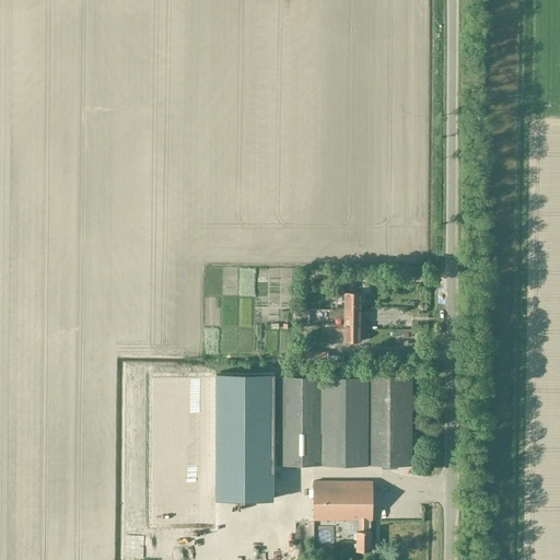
[(338,300),(338,293),(338,289),(329,289),(329,300),(338,300)]
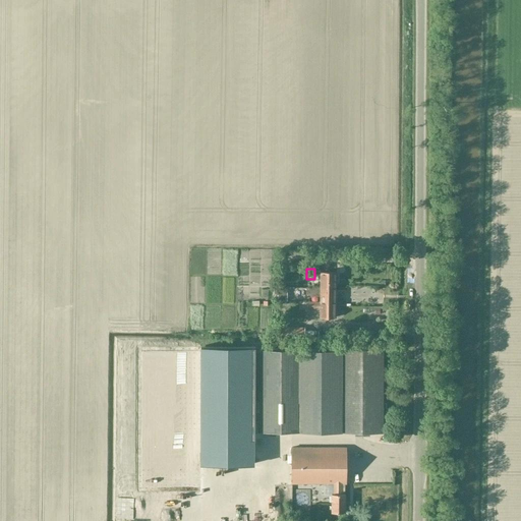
[(320,288),(335,288),(335,275),(336,275),(336,274),(320,274),(320,288)]
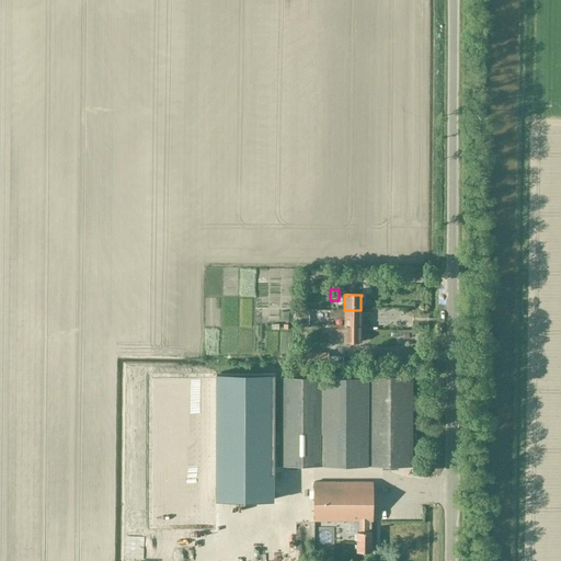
[(344,310),(330,310),(330,316),(330,320),(344,320),(344,325),(330,325),(330,327),(344,327),(361,327),(361,310),(344,310)]
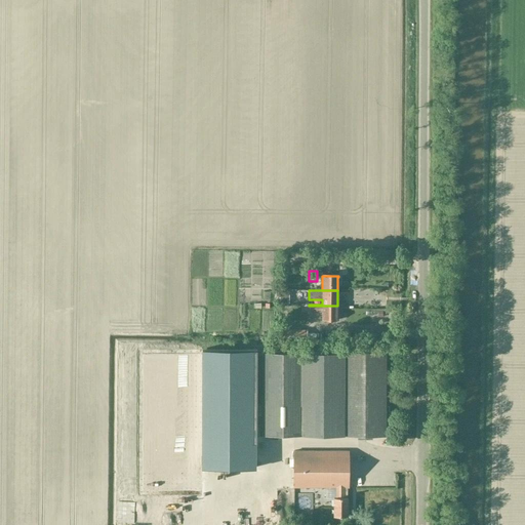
[(337,306),(322,306),(309,306),(309,315),(322,315),(322,320),(322,321),(337,321),(337,320),(337,306)]
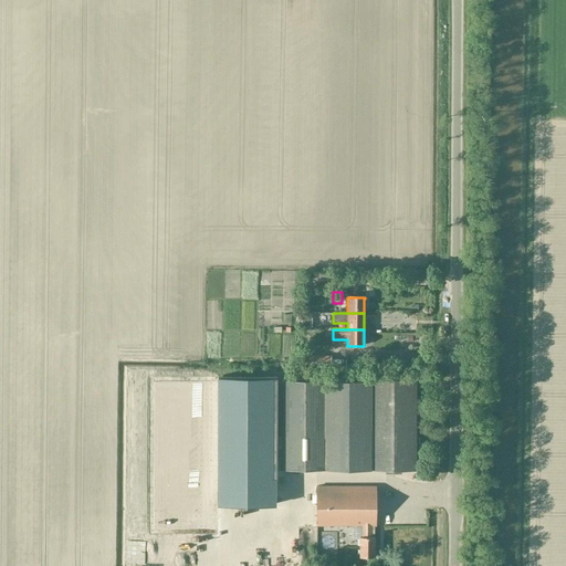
[(218,532),(218,380),(152,380),(152,532),(218,532)]
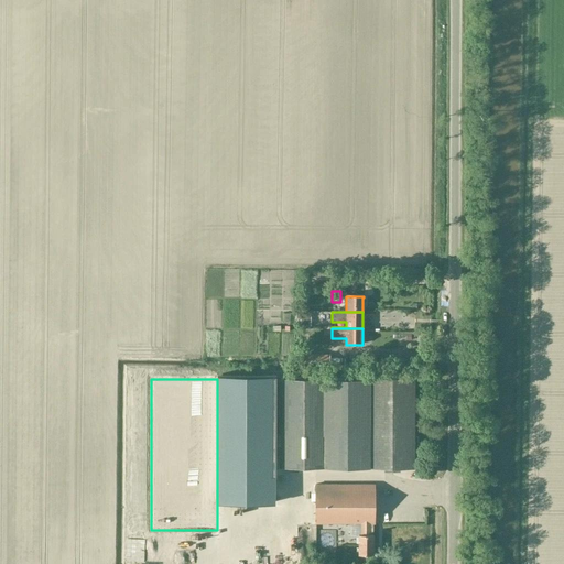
[(279,446),(279,434),(275,434),(275,379),(217,379),(217,503),(274,503),(274,476),(275,476),(275,446),(279,446)]
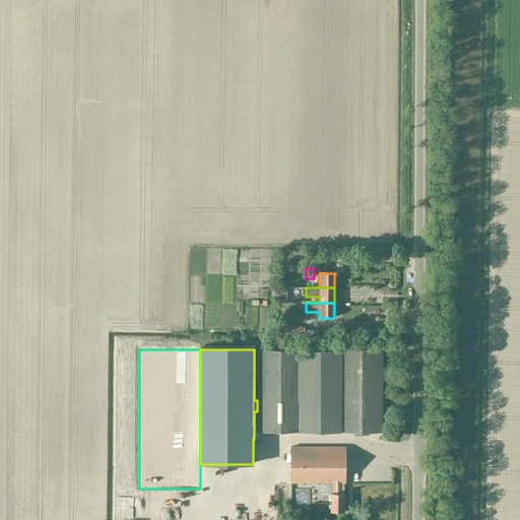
[(257,411),(257,432),(303,432),(303,349),(257,349),(257,400),(257,411)]
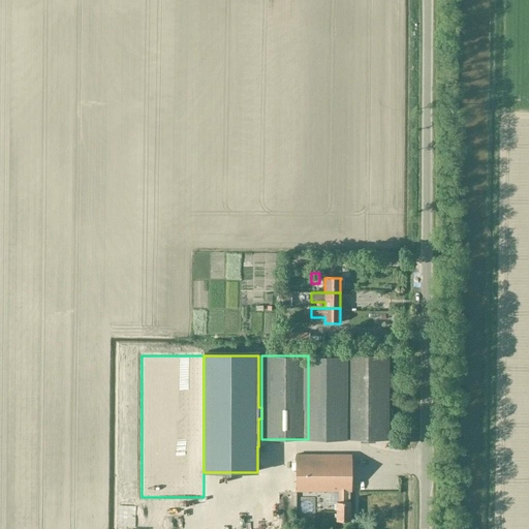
[(345,355),(308,355),(308,439),(345,439),(345,355)]
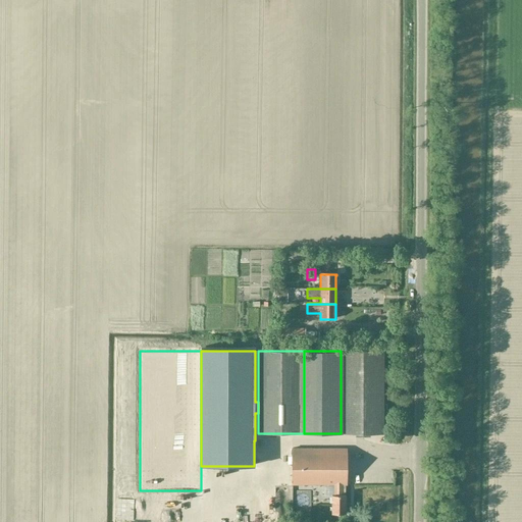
[(341,351),(341,433),(382,433),(382,427),(387,427),(387,417),(382,417),(382,351),(341,351)]
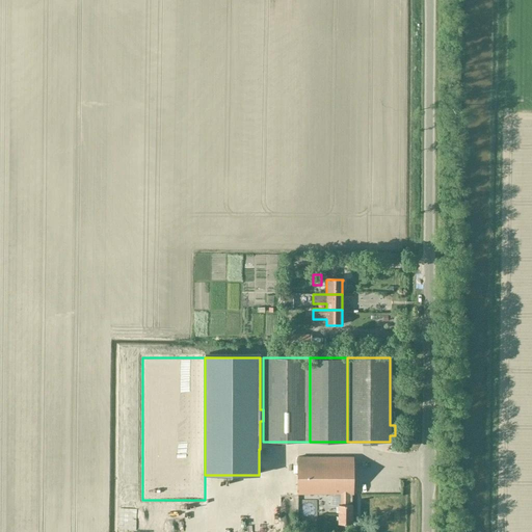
[(352,505),(352,495),(352,458),(296,458),(297,495),(340,495),(340,505),(338,505),(338,525),(351,525),(351,505),(352,505)]
